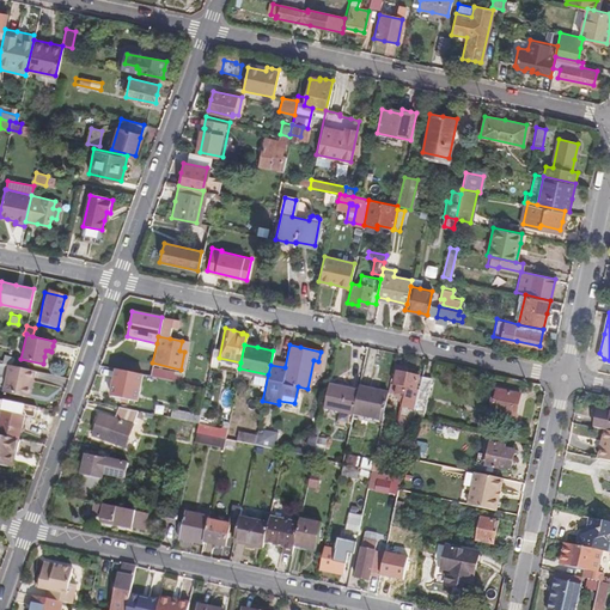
[(34,370),(6,364),(0,388),(24,394),(25,384),(30,385),(32,376),(34,370)]
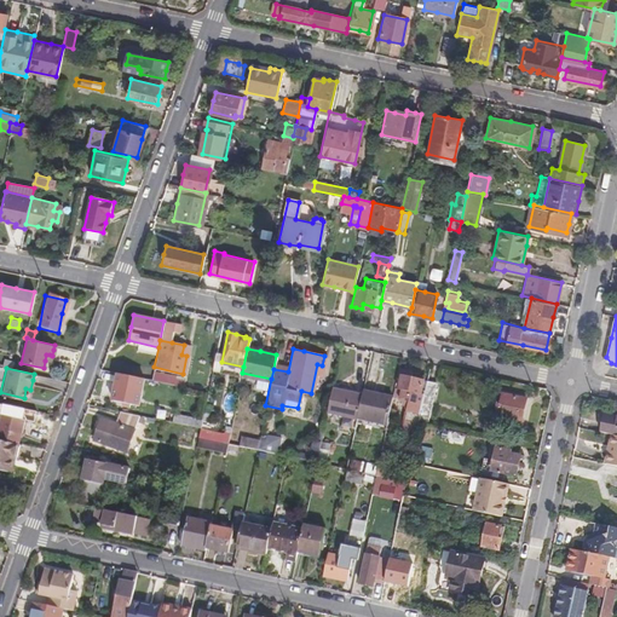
[(411,373),(397,370),(395,380),(398,381),(397,388),(401,390),(399,398),(403,398),(402,402),(405,403),(404,407),(408,407),(403,427),(415,430),(416,421),(425,381),(417,379),(410,378),(411,373)]
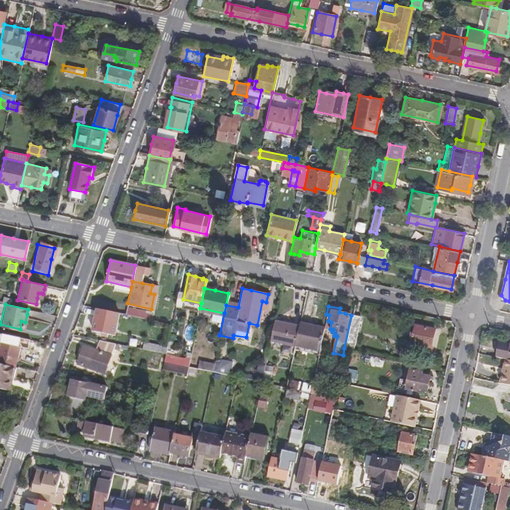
[(122,314),(97,308),(95,316),(92,331),(116,336),(122,314)]
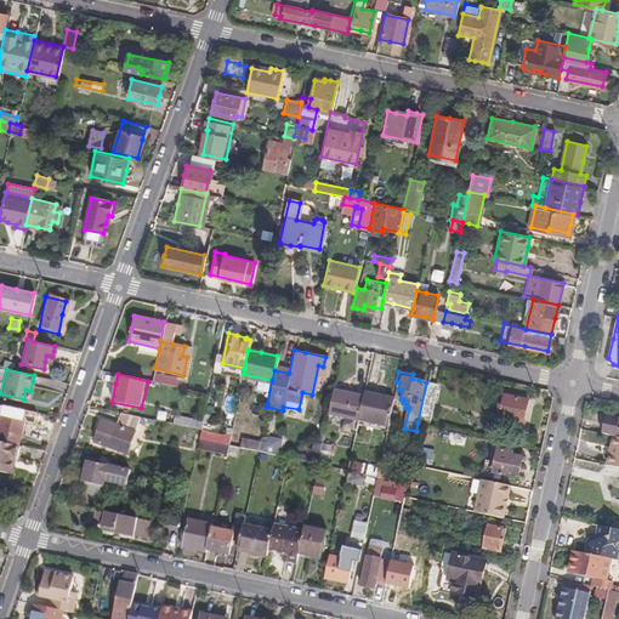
[(171,380),(153,375),(152,381),(172,386),(172,382),(171,381),(171,380)]
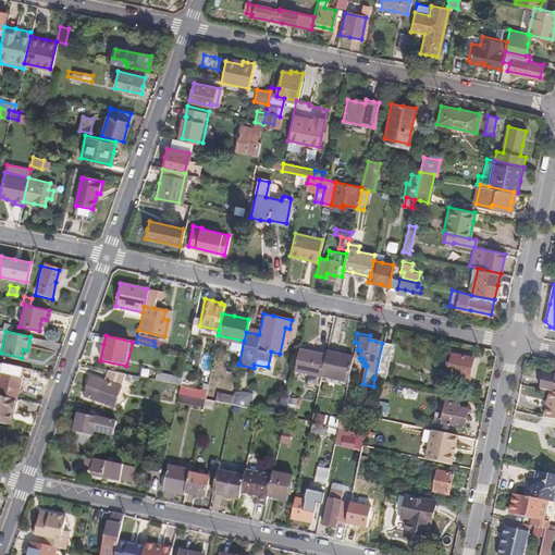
[(383,341),(382,343),(374,379),(384,381),(392,343),(383,341)]
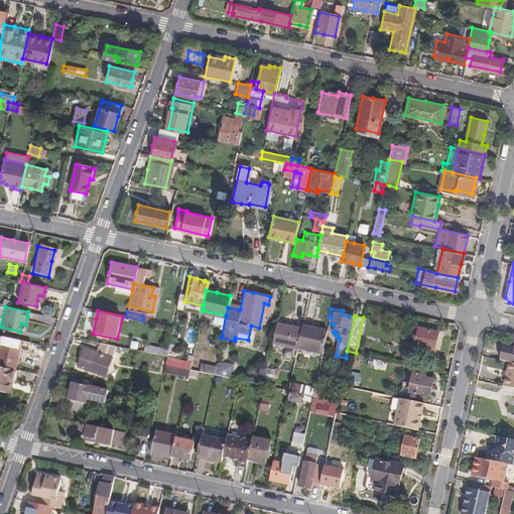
[(289,327),(276,324),(271,343),(295,349),(300,329),(289,327)]
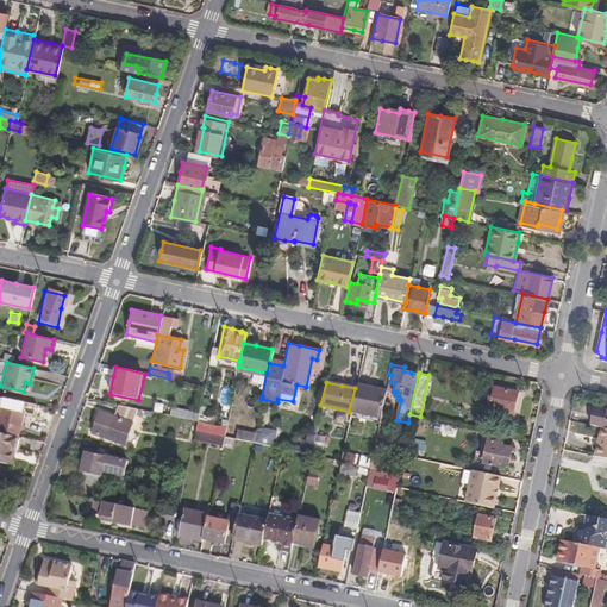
[(355,385),(355,388),(349,412),(379,418),(385,392),(375,389),(355,385)]
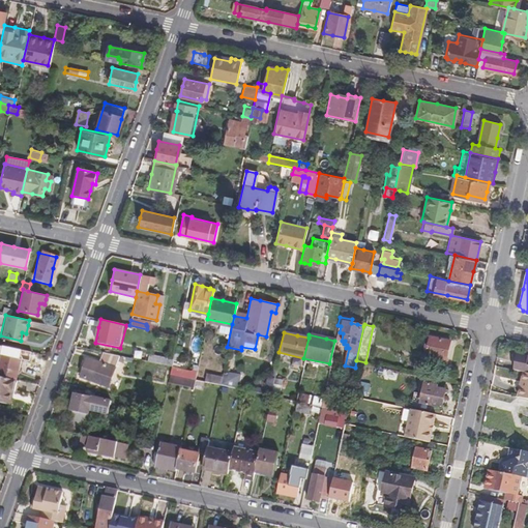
[(426,355),(446,359),(448,350),(450,341),(430,336),(428,345),(426,344),(423,350),(427,351),(426,355)]
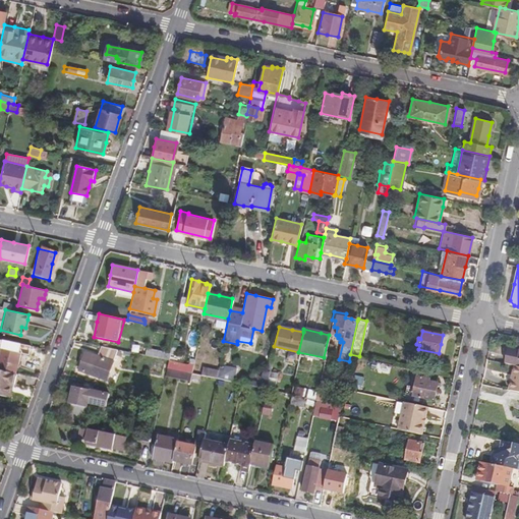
[(77,371),(104,382),(111,360),(115,350),(100,347),(97,355),(84,351),(80,360),(77,371)]
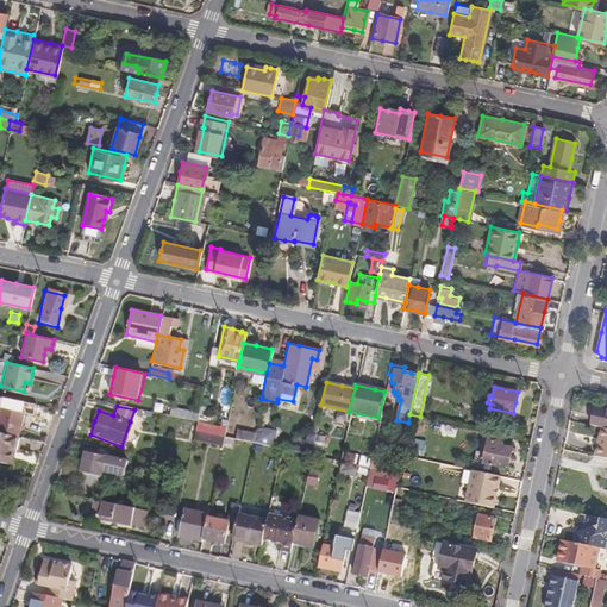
[(512,418),(513,413),(489,408),(487,407),(486,412),(512,418)]
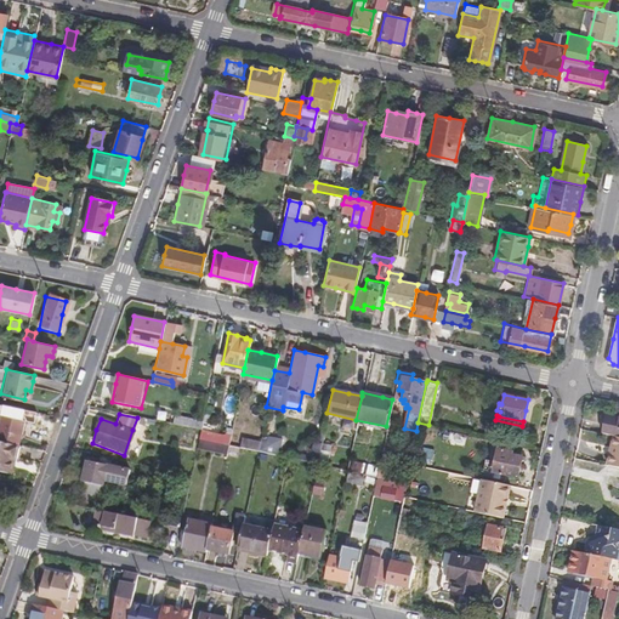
[(618,418),(608,415),(605,433),(615,436),(618,436),(618,418)]
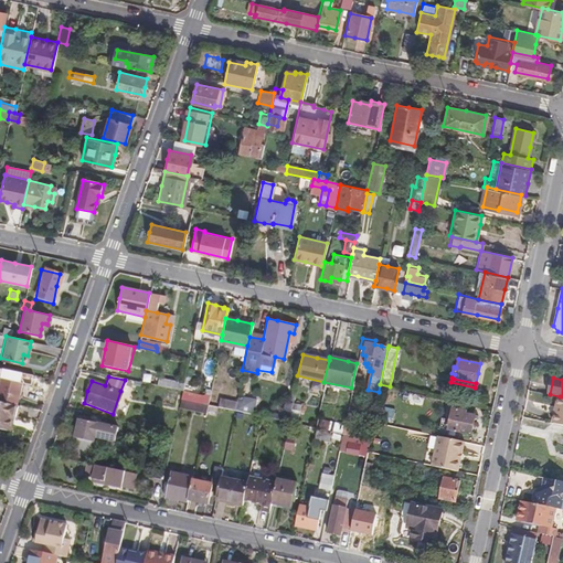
[(0,379),(0,402),(14,405),(17,395),(19,383),(0,379)]
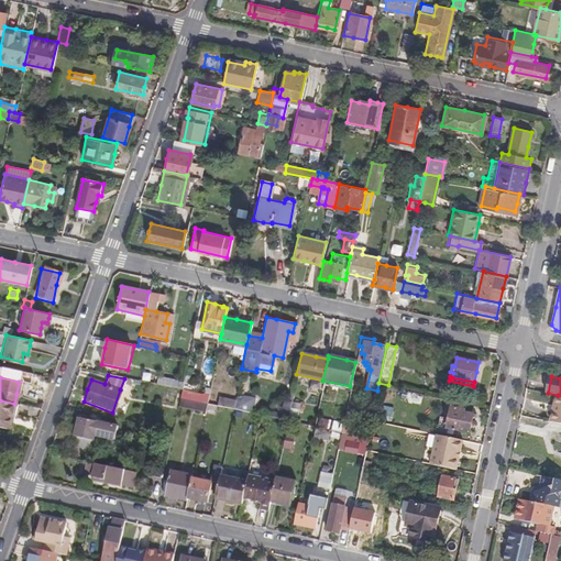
[(182,388),(183,383),(157,377),(155,383),(182,388)]
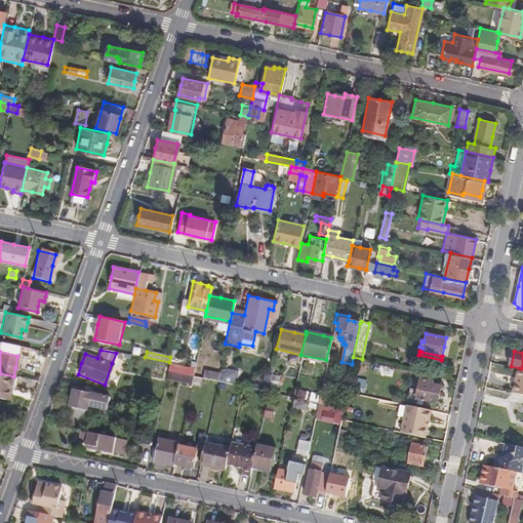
[(189,368),(169,363),(168,369),(188,374),(193,375),(195,366),(190,365),(189,368)]
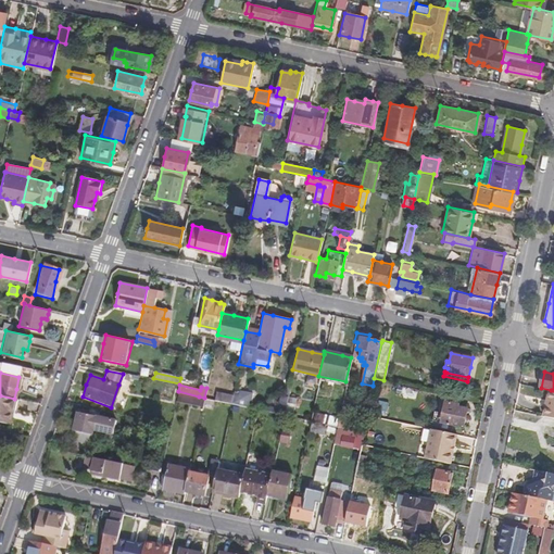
[(251,393),(234,389),(230,403),(249,407),(251,393)]
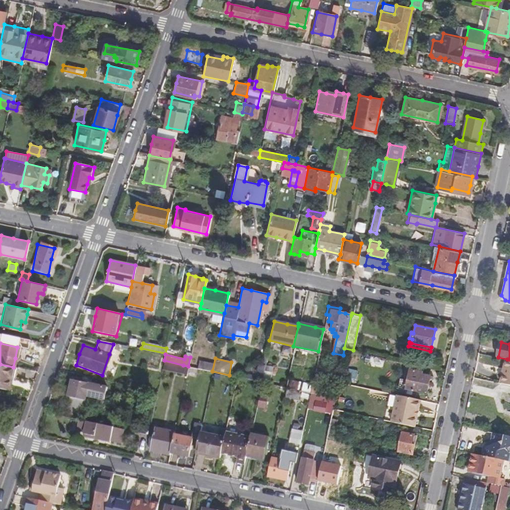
[(164,360),(162,369),(181,373),(183,365),(164,360)]
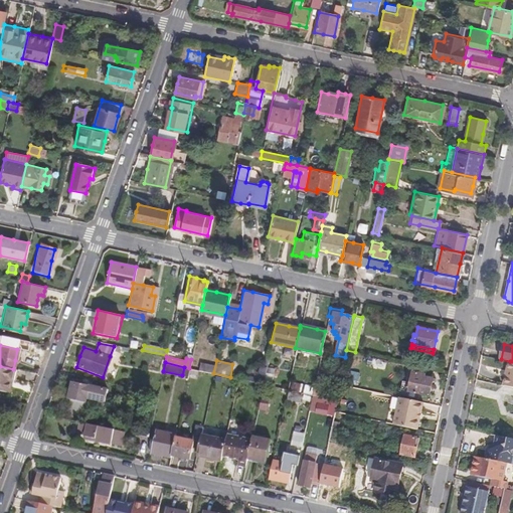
[(213,373),(214,365),(200,362),(198,370),(213,373)]
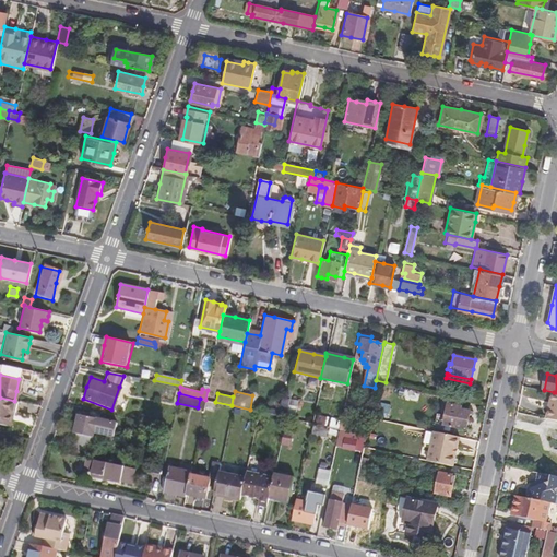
[(287,405),(288,399),(281,396),(279,404),(287,405)]
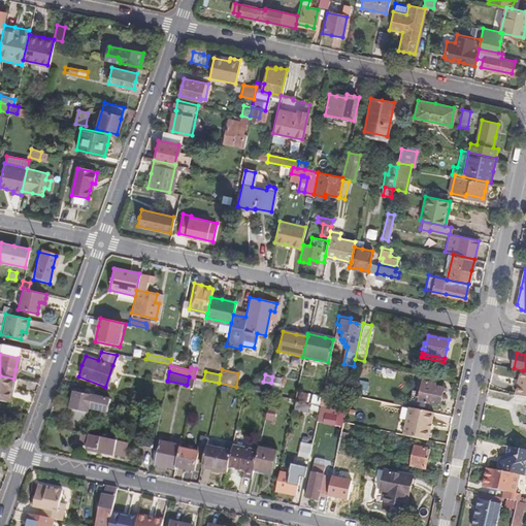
[(11,385),(13,379),(0,375),(0,400),(5,402),(7,391),(10,392),(11,385)]
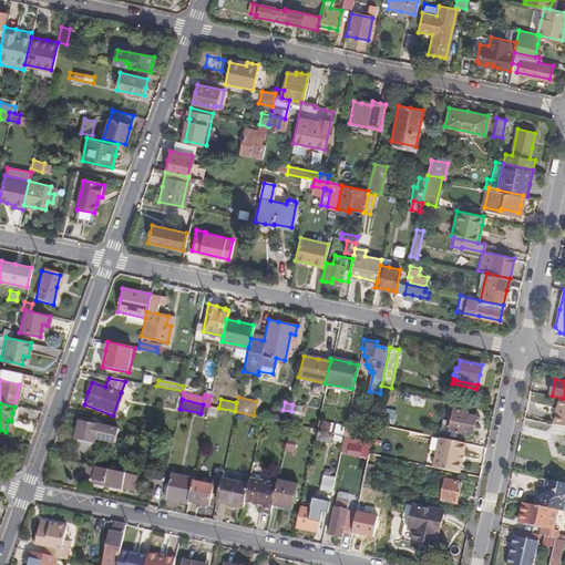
[(301,406),(293,403),(293,404),(291,411),(288,422),(297,424),(301,406)]
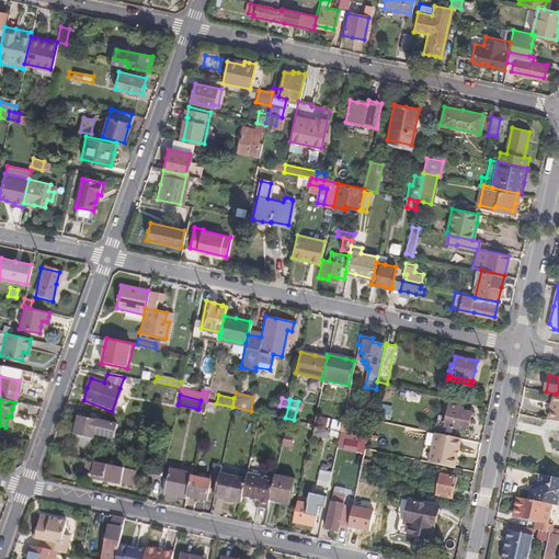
[(445,426),(467,431),(469,422),(471,412),(460,410),(461,408),(449,405),(447,413),(443,412),(442,417),(447,418),(445,426)]
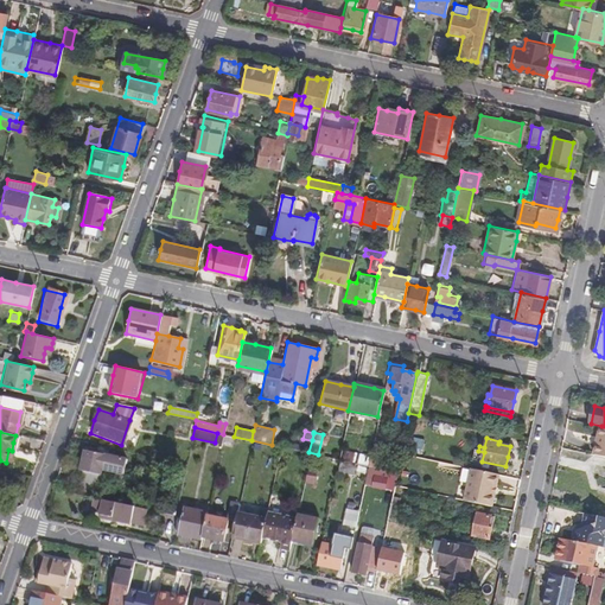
[(309,452),(312,440),(303,439),(301,444),(293,443),(292,449),(305,452),(309,452)]
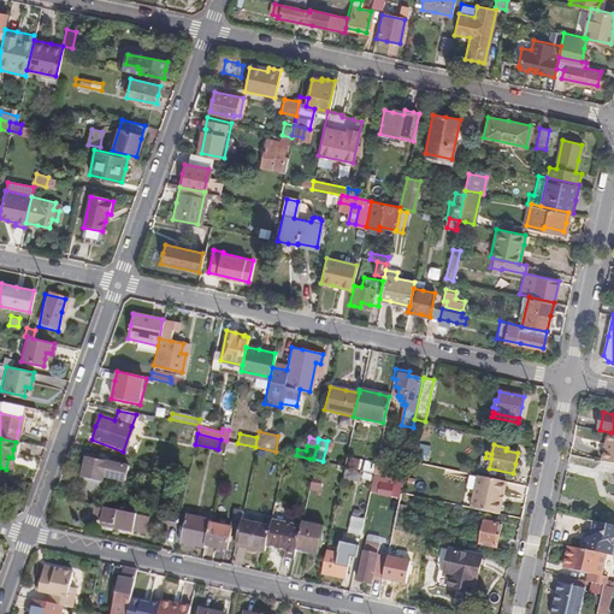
[(414,458),(429,461),(431,448),(421,446),(420,450),(415,449),(414,458)]
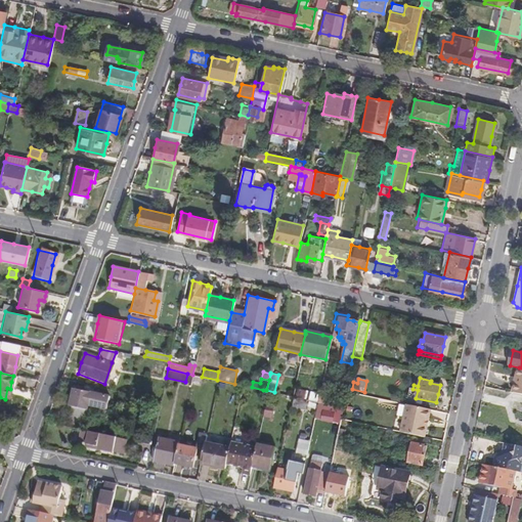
[(248,387),(242,385),(240,392),(250,394),(249,396),(261,399),(263,390),(252,387),(248,387)]
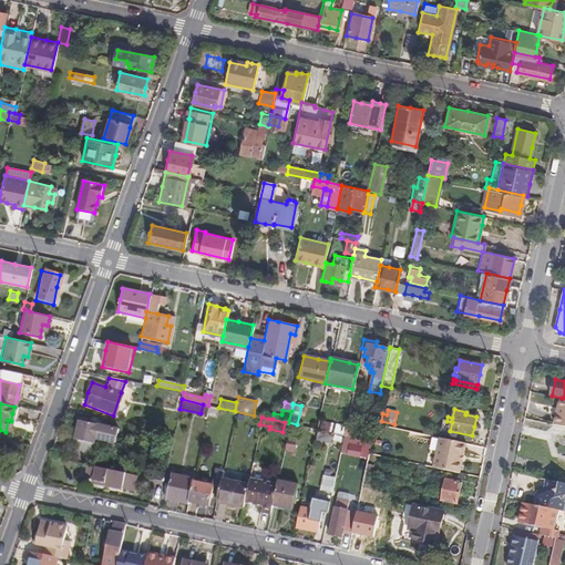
[(331,423),(317,420),(316,428),(342,434),(343,434),(345,428),(345,427),(331,423)]
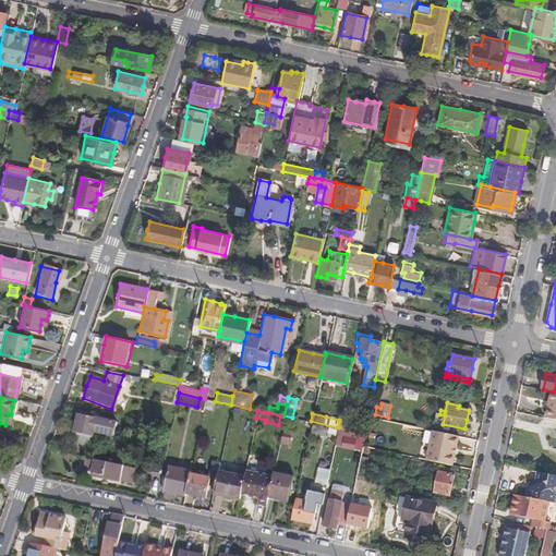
[(111,435),(115,422),(76,414),(74,425),(72,433),(73,433),(70,447),(88,450),(92,432),(111,435)]
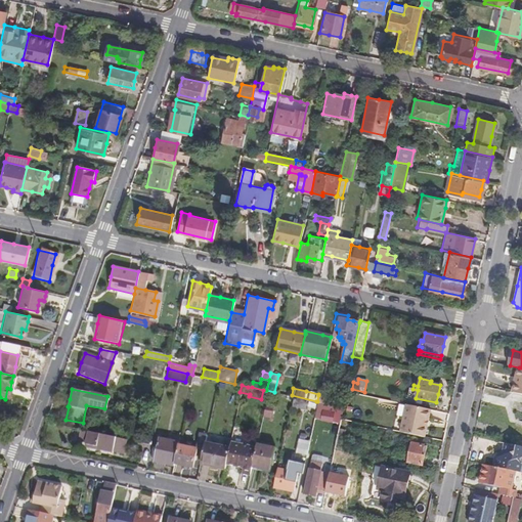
[(291,405),(303,408),(305,400),(292,397),(291,405)]
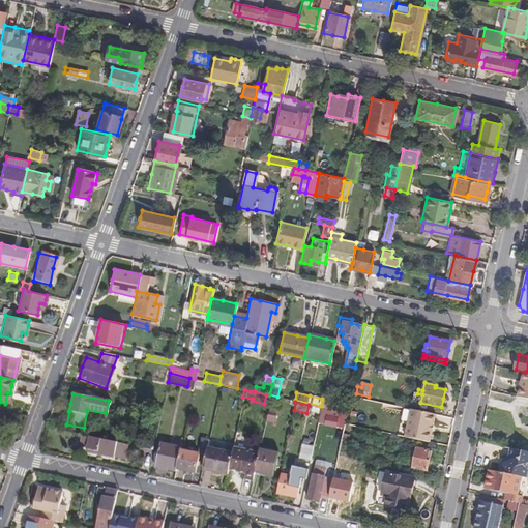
[(434,426),(436,414),(412,408),(406,437),(430,442),(434,426)]
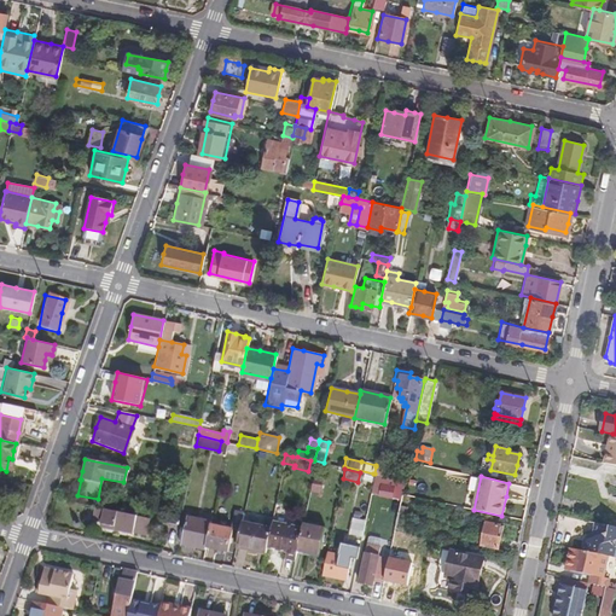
[(381,480),(372,477),(370,493),(378,494),(379,484),(381,480)]
